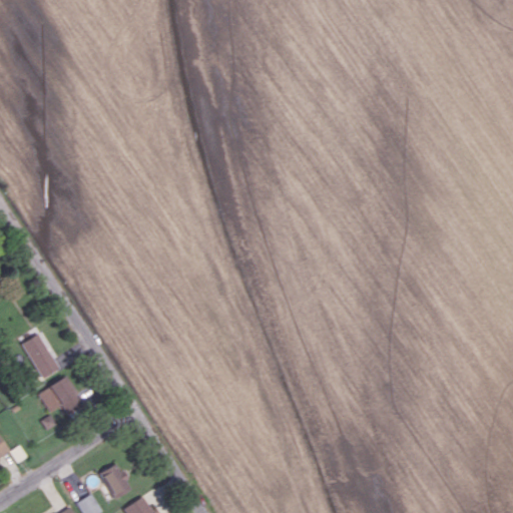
[(41,378),(58,367),(36,333),(20,343),(41,378)]
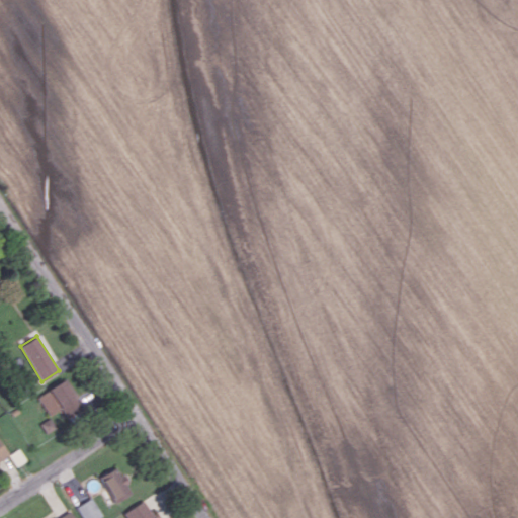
[(59,408),(66,418),(81,408),(63,379),(36,396),(49,415),(59,408)]
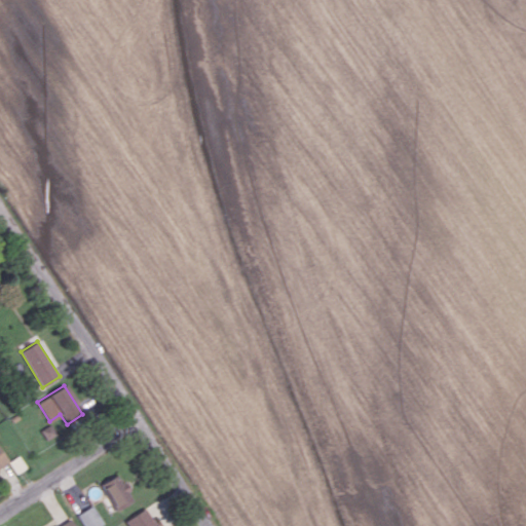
[(0,468),(9,462),(0,448),(0,468)]
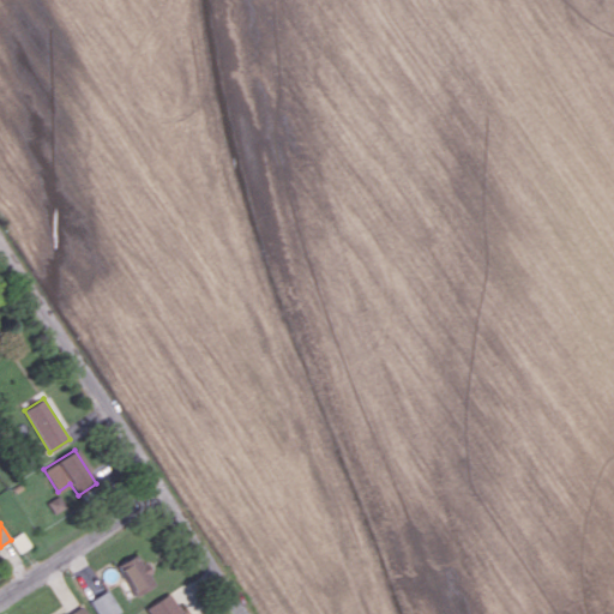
[(11,539),(18,553),(30,546),(22,531),(11,539)]
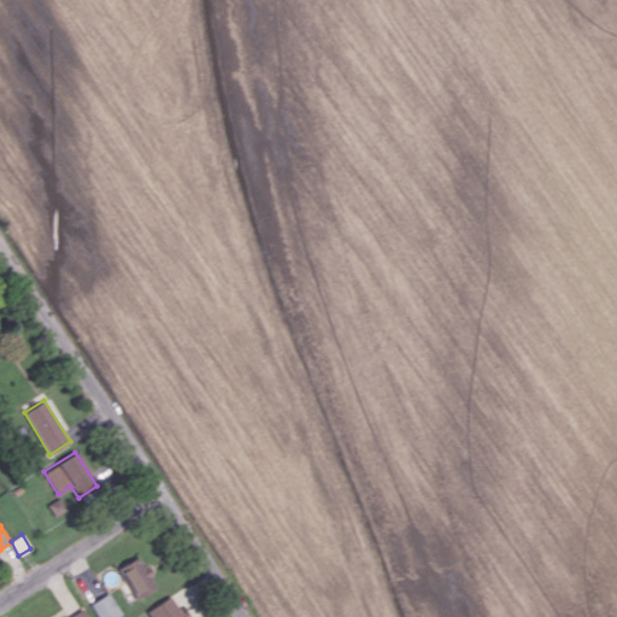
[(157,587),(140,554),(119,565),(136,598),(157,587)]
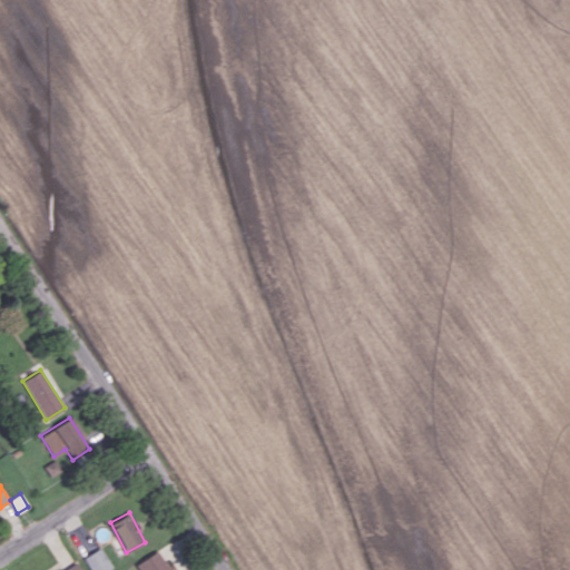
[(107,569),(112,567),(100,547),(84,557),(90,569),(107,569)]
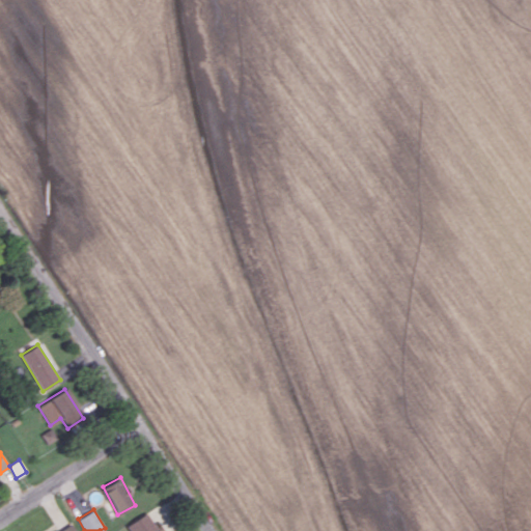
[(127,525),(131,530),(159,530),(148,512),(127,525)]
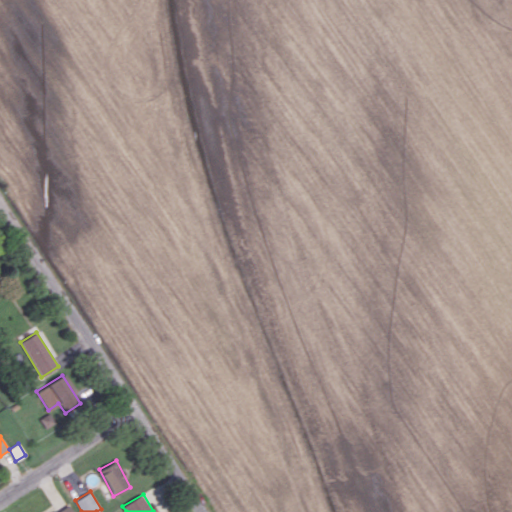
All buildings are outlined.
